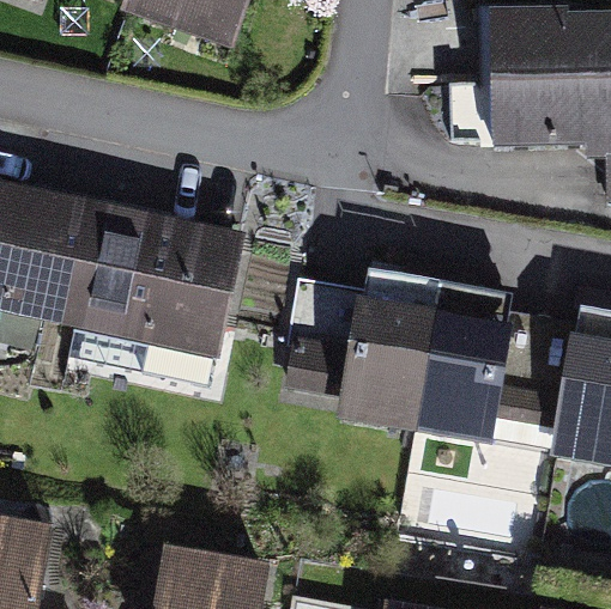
[(0,1),(36,13),(40,0),(115,0),(128,5),(121,24),(229,62),(250,0),(0,0),(0,1)]
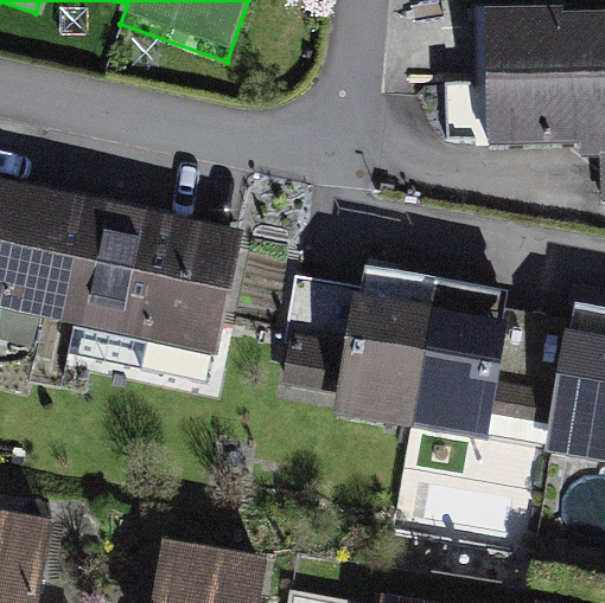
[(560,0),(543,0),(483,2),(488,145),(579,141),(579,156),(599,155),(600,203),(604,201),(604,5),(561,7),(560,0)]
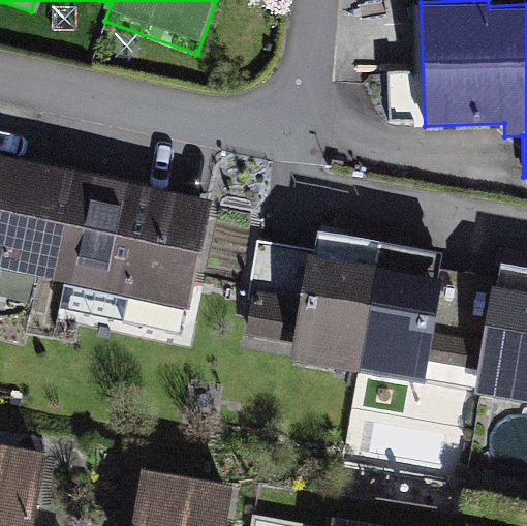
[(0,267),(64,282),(58,308),(178,335),(208,199),(0,152),(0,267)]
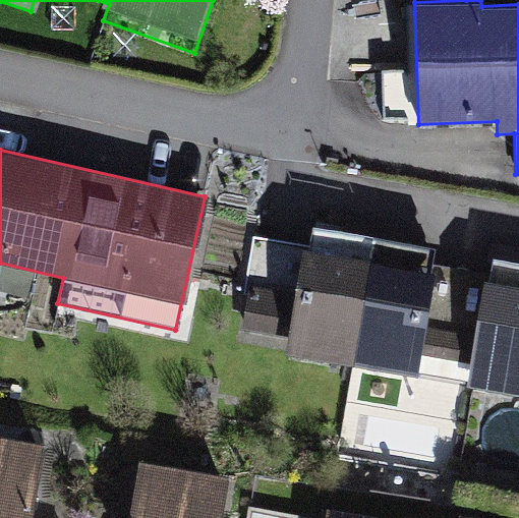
[(285,337),(282,354),(417,377),(421,356),(469,364),(483,275),(430,266),(434,247),(315,228),(312,248),(254,239),(245,298),(256,300),(251,332),(285,337)]
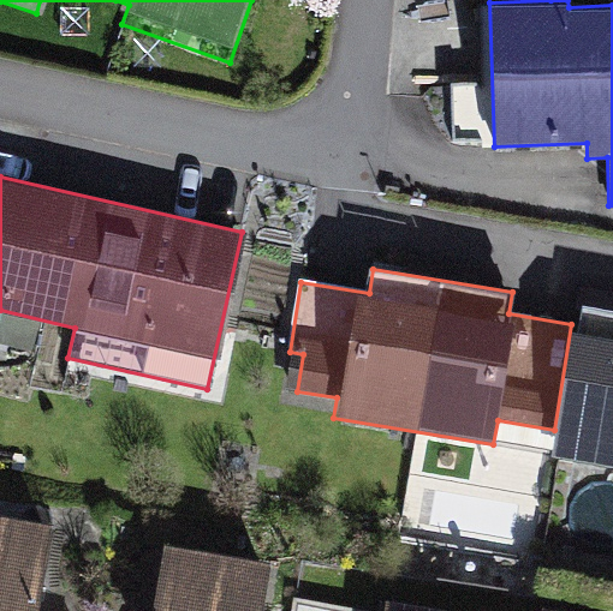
[(578,324),(571,324),(554,430),(548,456),(612,466),(612,306),(582,301),(578,324)]
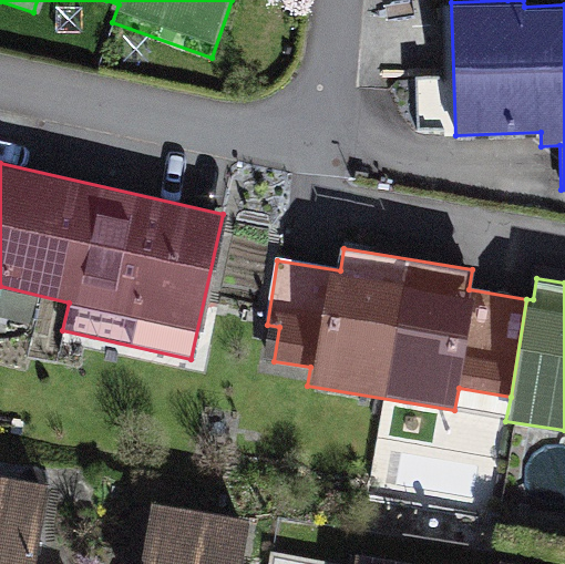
[(33,563),(48,482),(0,473),(0,563),(33,563)]
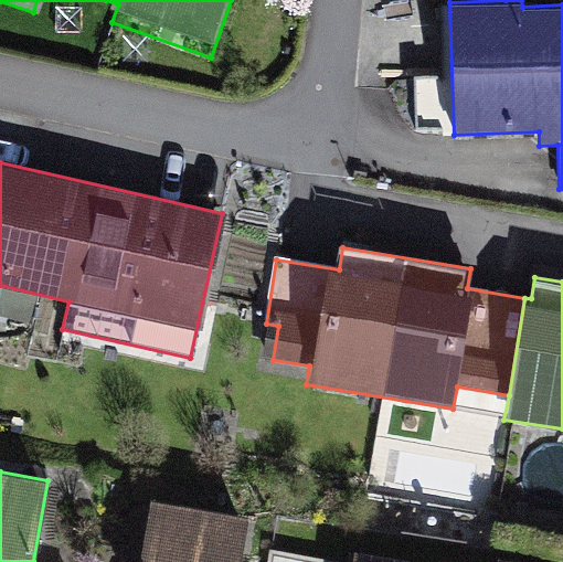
[(238,561),(247,517),(151,500),(140,561),(238,561)]
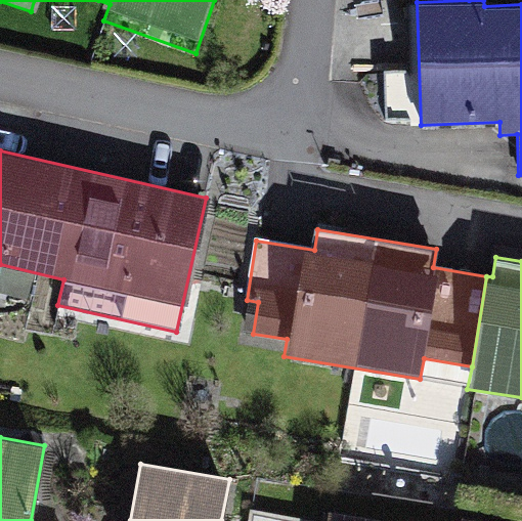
[(399,520),(330,509),(328,520),(481,520),(461,517),(461,520),(399,520)]
